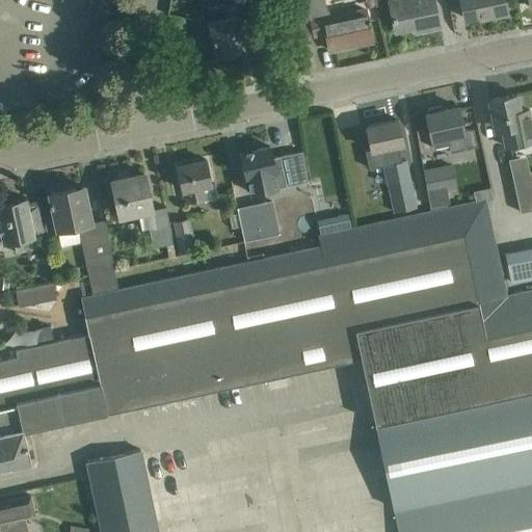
[(304,0),(313,35),(325,32),(329,49),(344,46),(344,43),(371,37),(368,21),(369,21),(369,17),(367,18),(365,8),(326,17),(322,0),(304,0)]
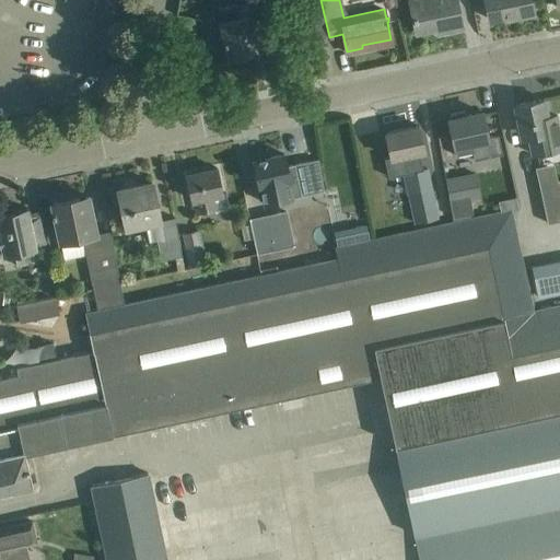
[(409,0),(411,11),(416,32),(435,28),(444,26),(445,31),(463,27),(458,6),(456,0),(409,0)]
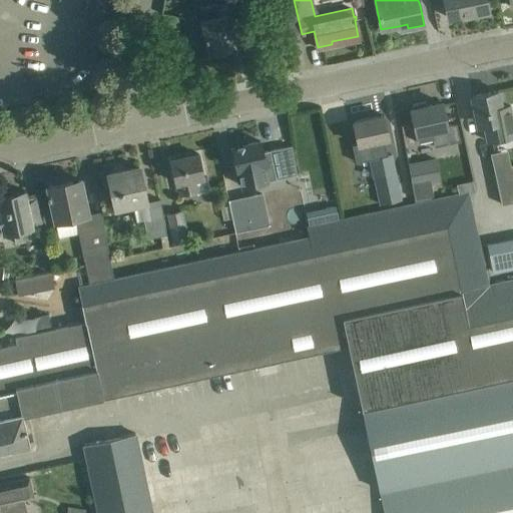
[(444,0),(448,17),(470,12),(470,15),(488,11),(485,0),(444,0)]
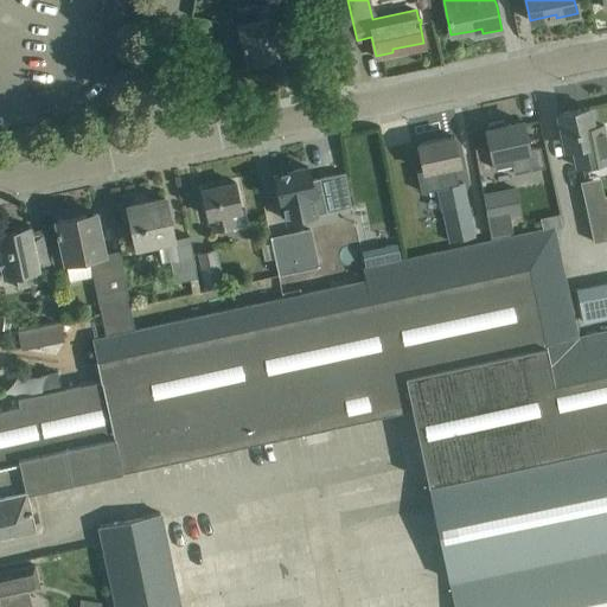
[(268,2),(259,4),(236,8),(247,62),(280,55),(268,2)]
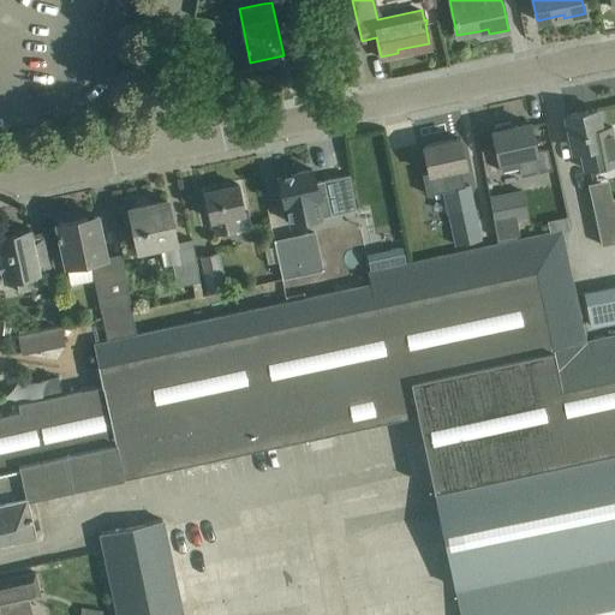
[(597,108),(566,114),(573,153),(581,150),(585,168),(614,161),(614,145),(610,125),(601,127),(597,108)]
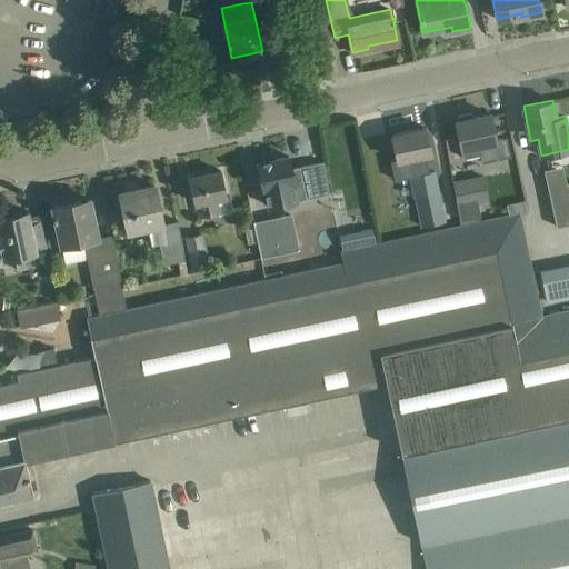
[(458,120),(456,120),(465,158),(480,155),(481,162),(510,157),(507,137),(496,139),(490,113),(473,117),(472,112),(457,115),(458,120)]
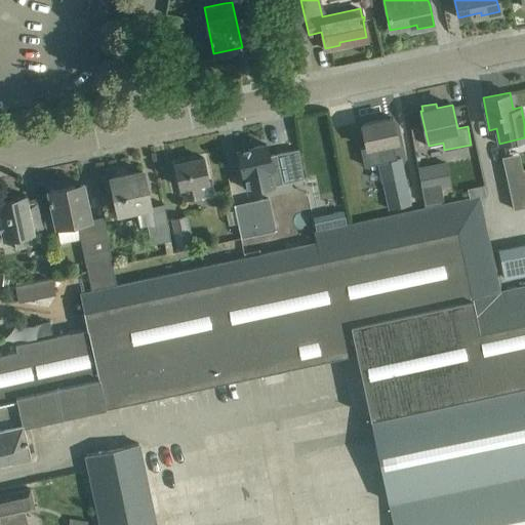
[(366,147),(360,148),(364,165),(397,158),(394,142),(398,142),(393,117),(362,123),(366,147)]
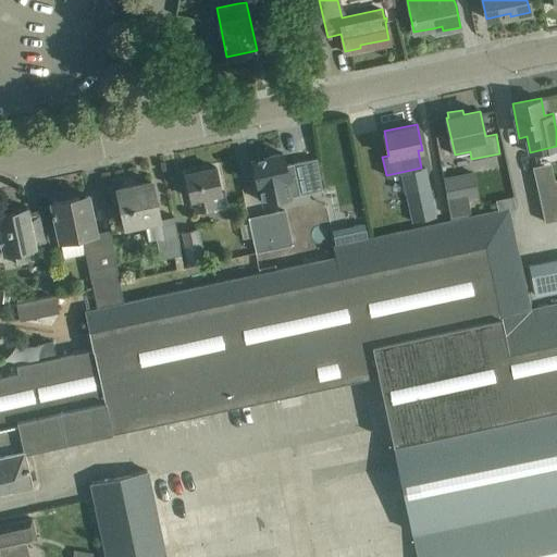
[(282,152),(251,159),(257,185),(258,184),(261,201),(299,193),(293,162),(285,163),(282,152)]
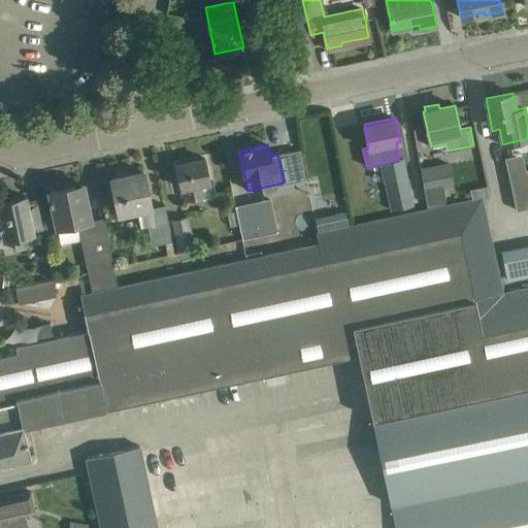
[(209,183),(208,178),(204,158),(176,164),(182,188),(186,188),(188,199),(202,196),(199,185),(209,183)]
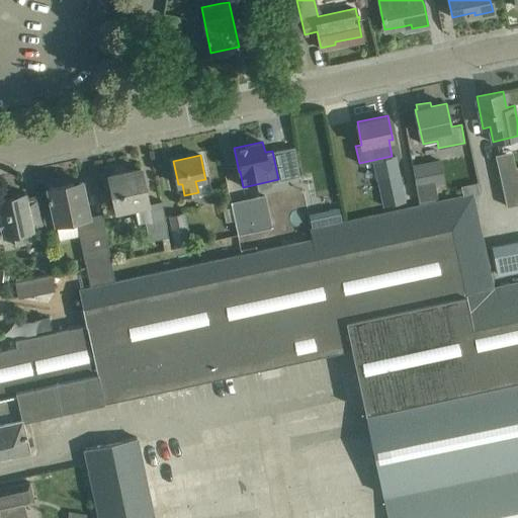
[(421,203),(439,199),(435,181),(442,180),(439,161),(412,166),(415,184),(417,184),(421,203)]
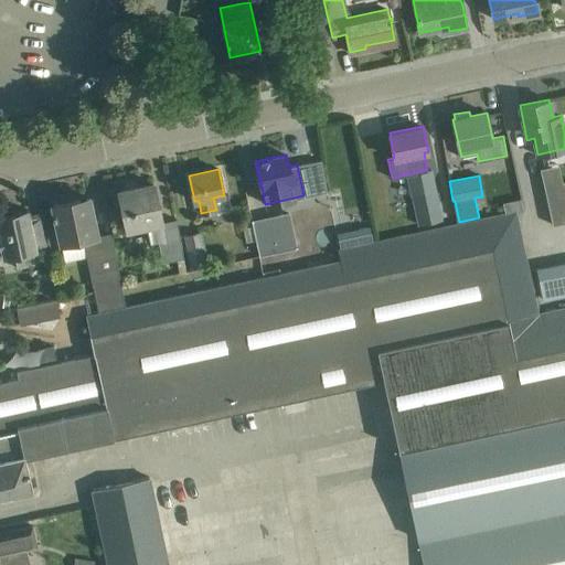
[(561,182),(544,185),(552,223),(552,225),(564,222),(564,180),(562,181),(561,182)]
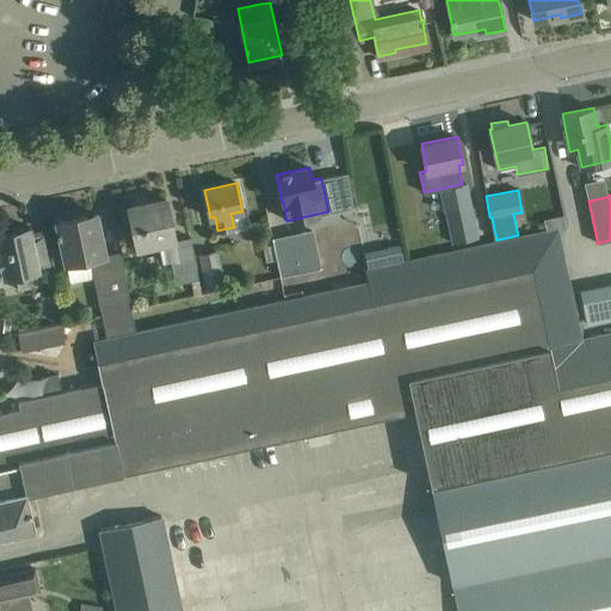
[(176,246),(166,198),(128,205),(137,248),(158,244),(162,264),(171,261),(176,283),(199,278),(192,242),(176,246)]
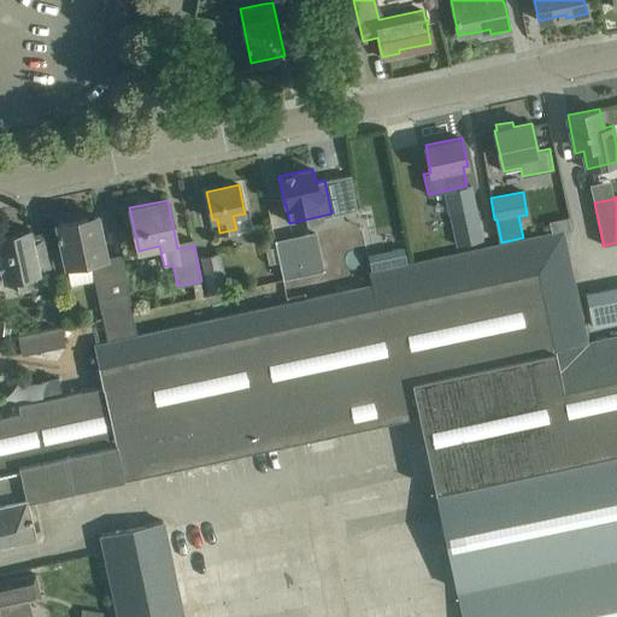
[(474,207),(450,212),(457,245),(481,240),(474,207)]
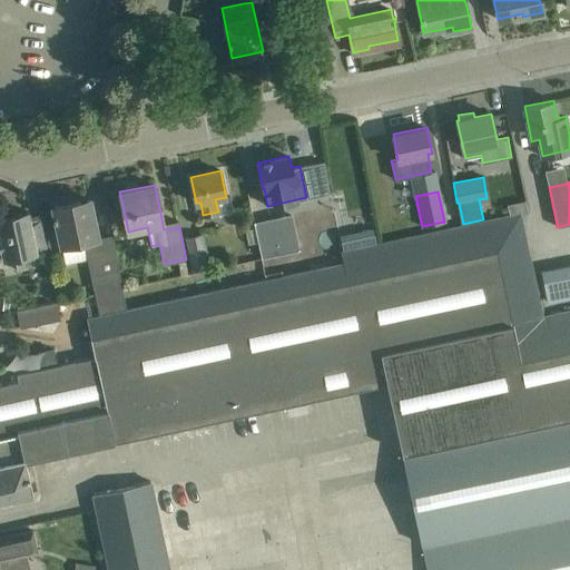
[(80,200),(52,206),(61,246),(61,245),(65,263),(87,258),(94,293),(121,287),(110,235),(97,237),(89,198),(86,199),(87,200),(80,202),(80,200)]
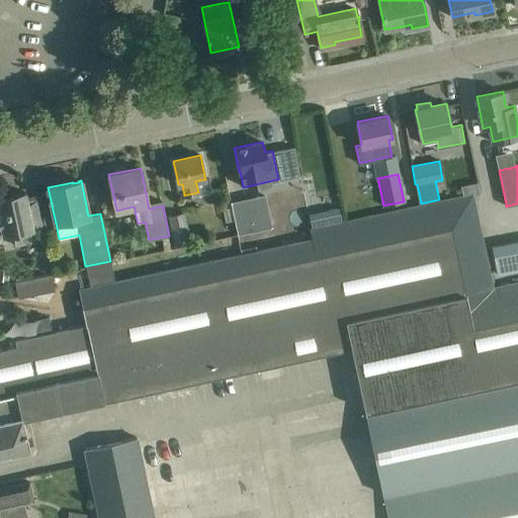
[(477,182),(460,186),(462,194),(473,192),(475,194),(480,193),(477,182)]
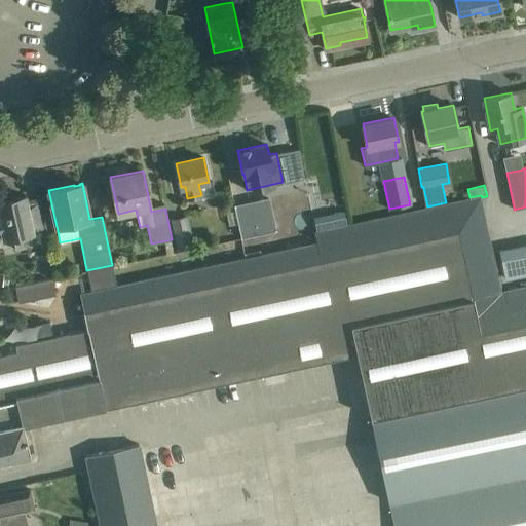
[(0,236),(3,236),(3,238),(32,232),(25,195),(0,200),(0,236)]
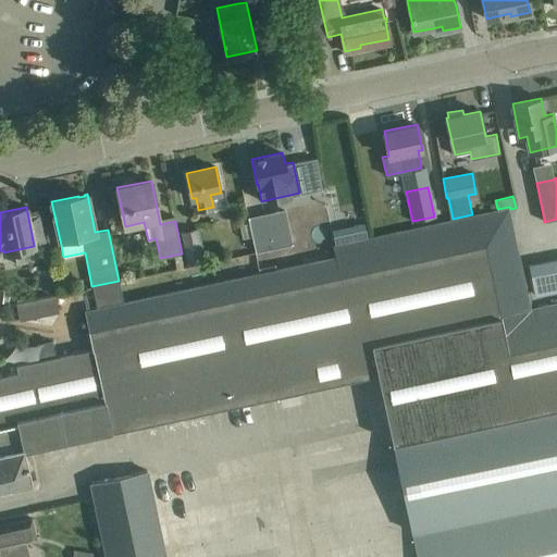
[(0,491),(31,485),(23,452),(111,432),(378,373),(392,442),(417,556),(556,556),(556,302),(532,309),(510,209),(509,207),(497,209),(472,214),(453,219),(332,245),(335,256),(123,300),(119,281),(91,286),(96,307),(84,310),(91,348),(54,356),(34,360),(15,364),(17,374),(4,376),(0,376),(0,491)]
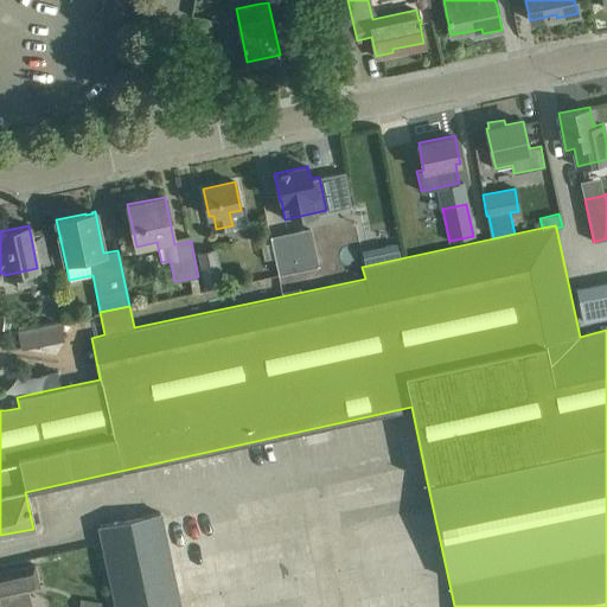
[(270,236),(279,273),(319,264),(311,228),(270,236)]
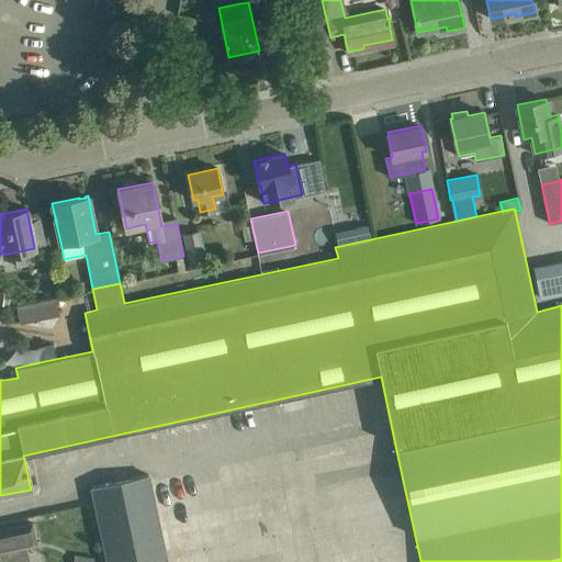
[(189,268),(206,263),(201,229),(182,233),(189,268)]
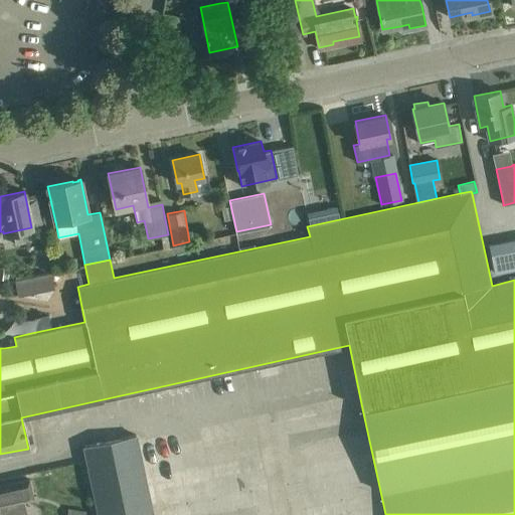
[(514,265),(514,238),(488,243),(494,270),(514,265)]
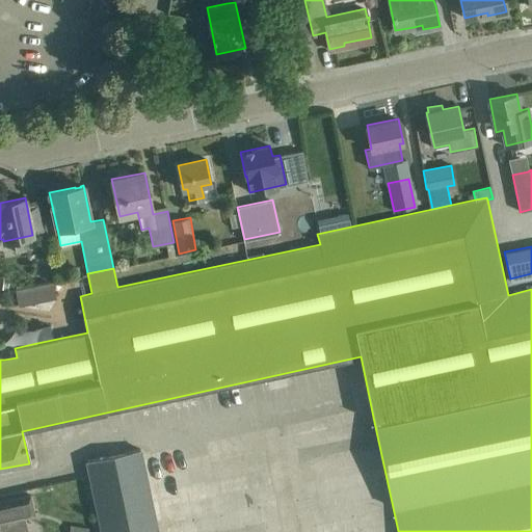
[(12,303),(56,299),(55,283),(10,287),(12,303)]
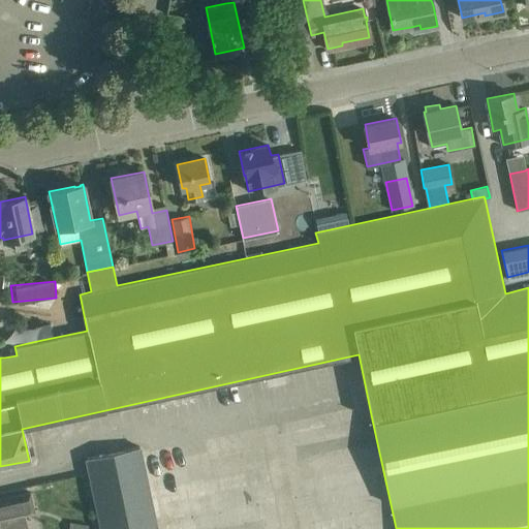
[(155,528),(137,447),(86,458),(100,528),(155,528)]
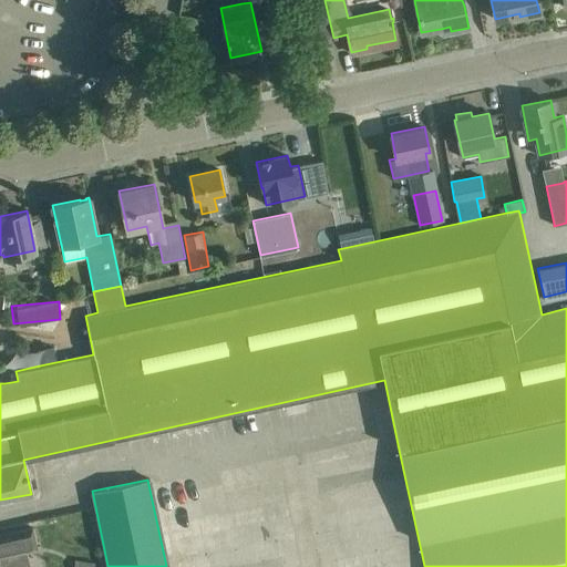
[(0,566),(0,556),(38,548),(33,527),(0,534),(0,566)]
